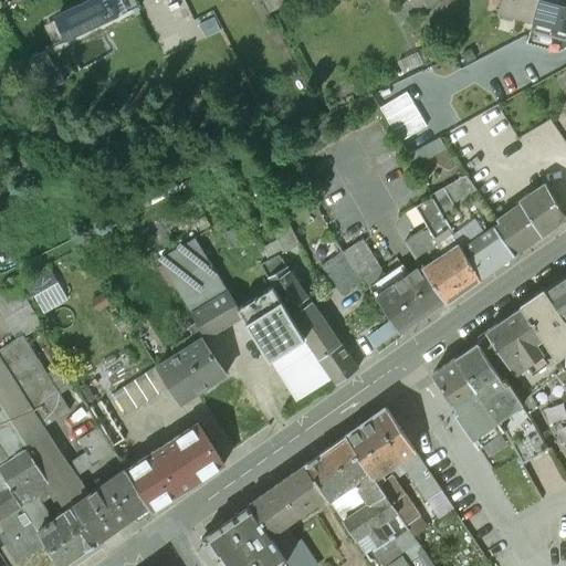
[(109,0),(90,0),(54,17),(65,40),(117,16),(109,0)]
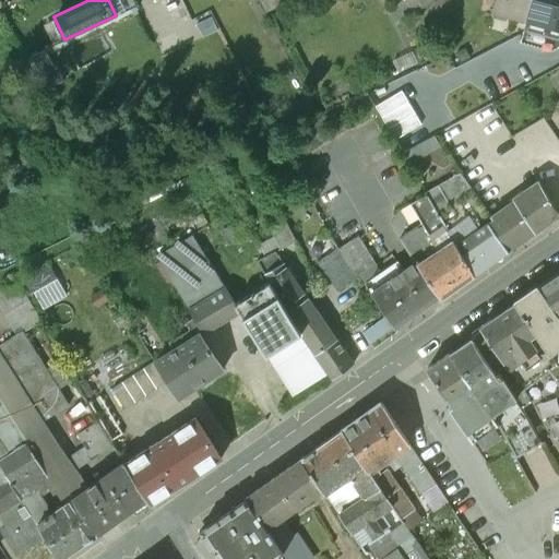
[(135,0),(108,0),(116,15),(138,4),(135,0)]
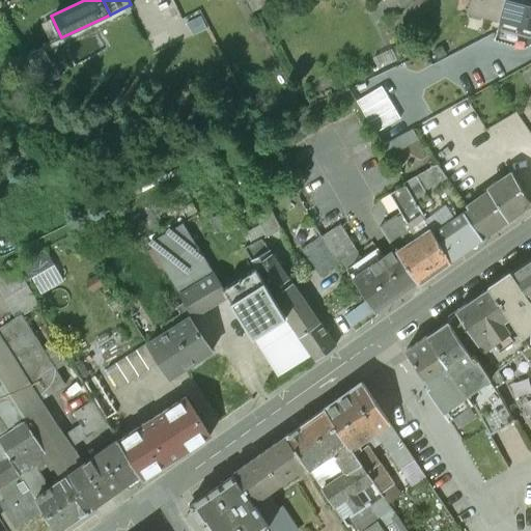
[(504,0),(470,0),(468,9),(500,18),(504,0)]
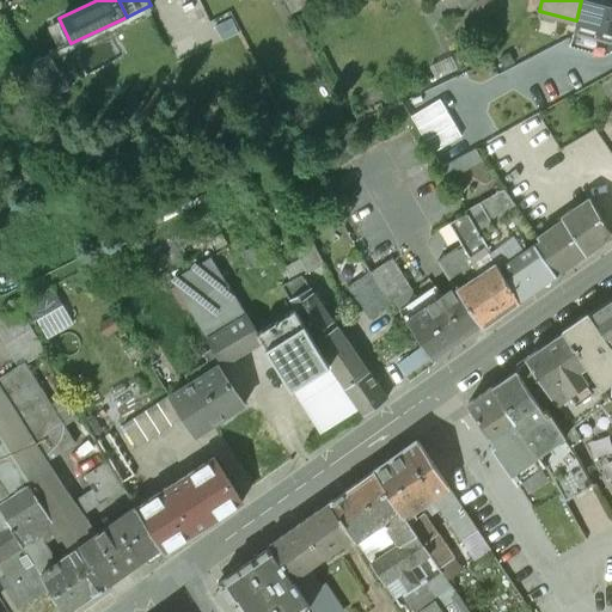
[(611,0),(581,0),(576,20),(573,32),(611,43),(611,42),(611,0)]
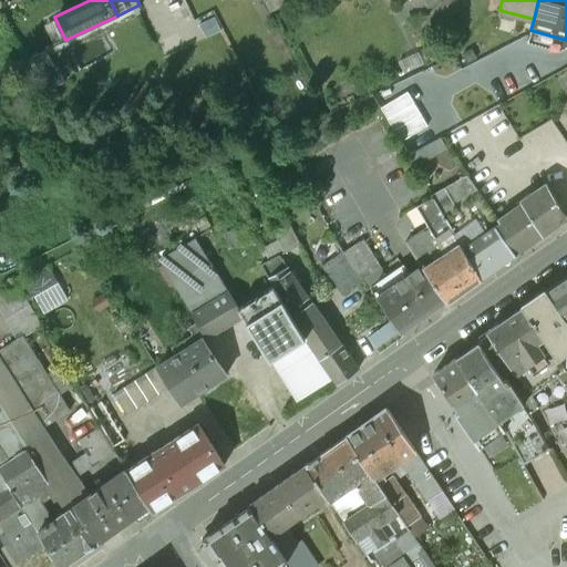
[(412,152),(420,163),(443,146),(436,135),(412,152)]
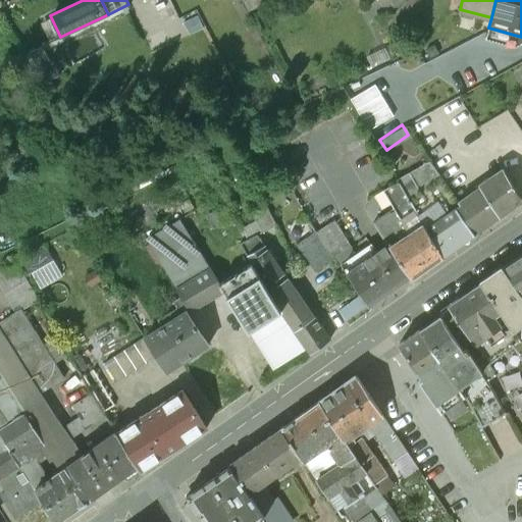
[(487,172),(475,180),(478,185),(500,217),(511,209),(521,200),(500,165),(487,172)]
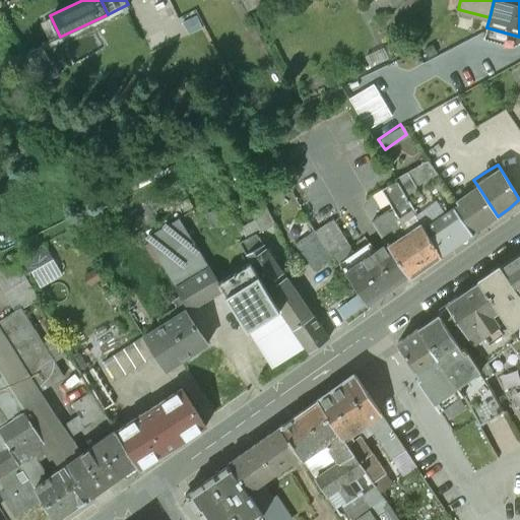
[(408,199),(397,179),(381,188),(391,206),(372,221),(385,242),(386,241),(408,274),(408,275),(409,277),(427,265),(442,255),(424,224),(408,199)]
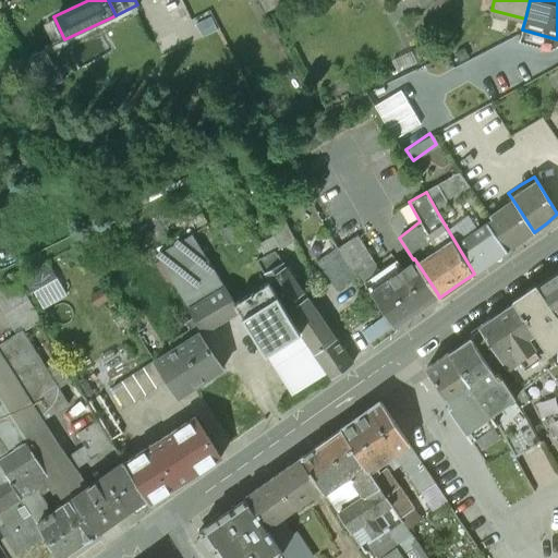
[(474,193),(438,214),(455,241),(484,220),(489,217),(487,214),(488,214),(474,193)]
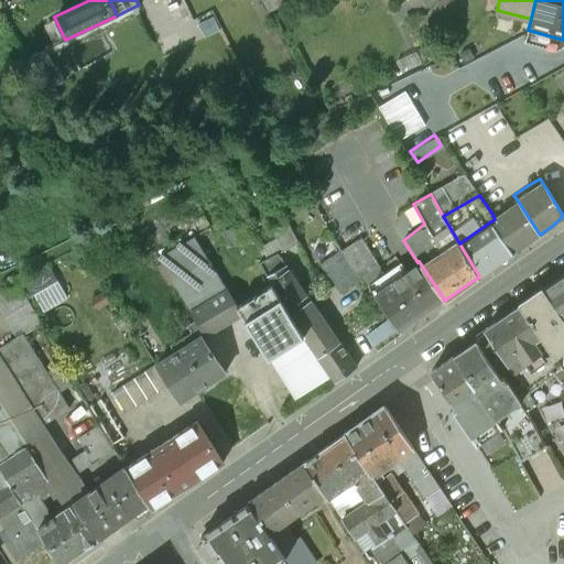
[(494,216),(492,216),(495,219),(489,223),(512,253),(525,243),(540,235),(517,199),(509,205),(494,216)]
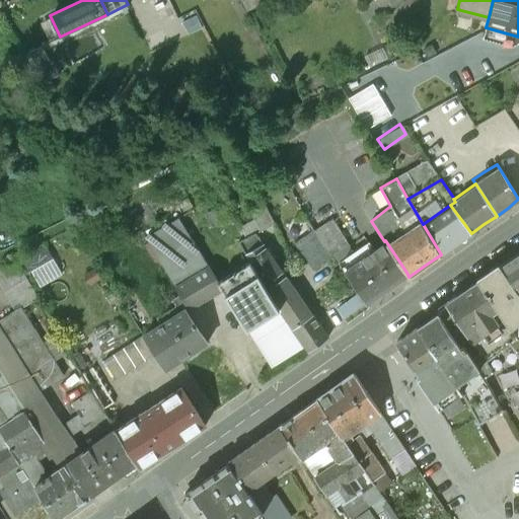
[(261,197),(246,204),(258,228),(273,221),(261,197)]
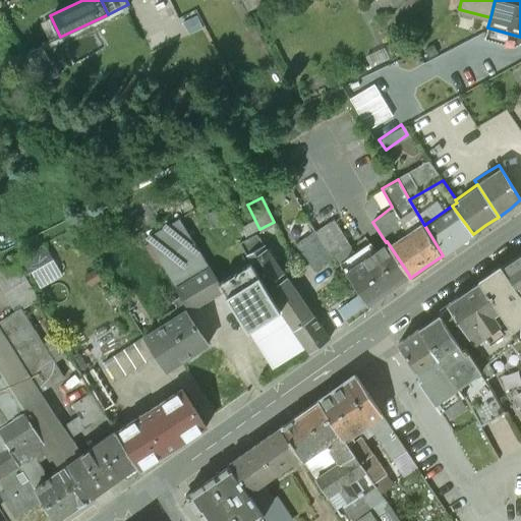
[(452,206),(424,225),(443,255),(458,244),(473,234),(452,206)]
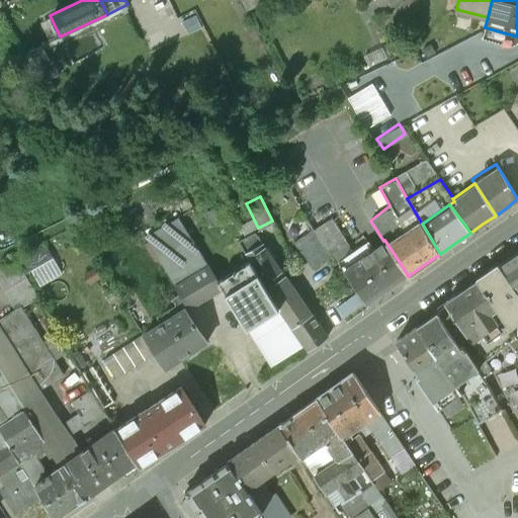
[(313,230),(304,209),(284,220),(293,241),(311,267),(329,256),(313,230)]
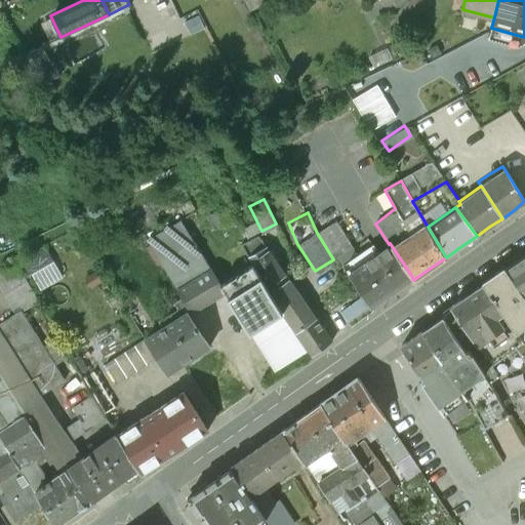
[(195,242),(178,251),(166,229),(148,239),(192,312),(225,292),(220,285),(195,242)]
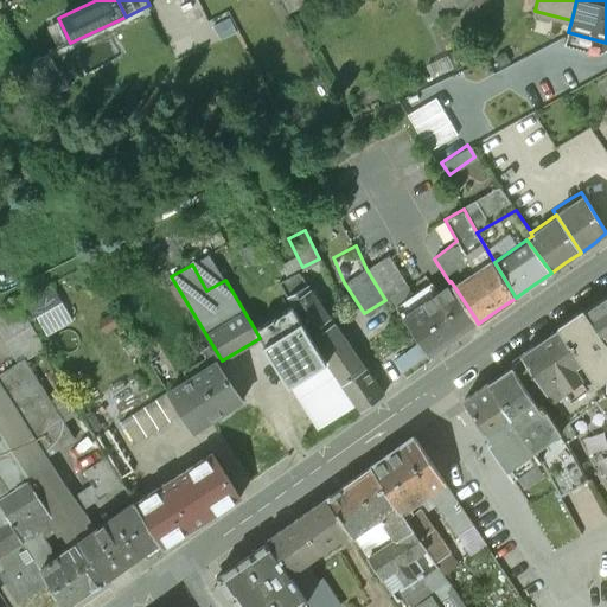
[(336,323),(301,270),(280,283),(293,306),(312,339),(336,323)]
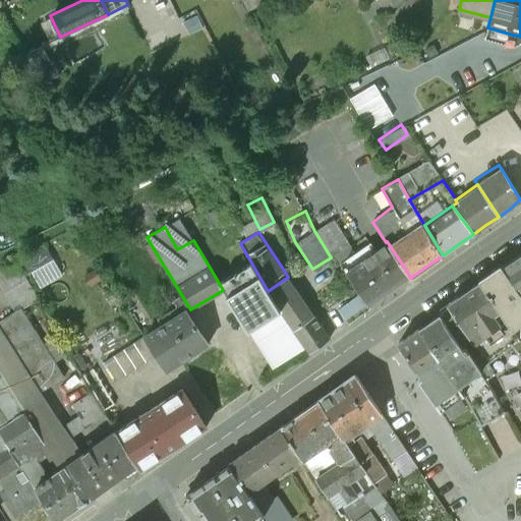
[(45,241),(16,256),(22,269),(52,253),(45,241)]
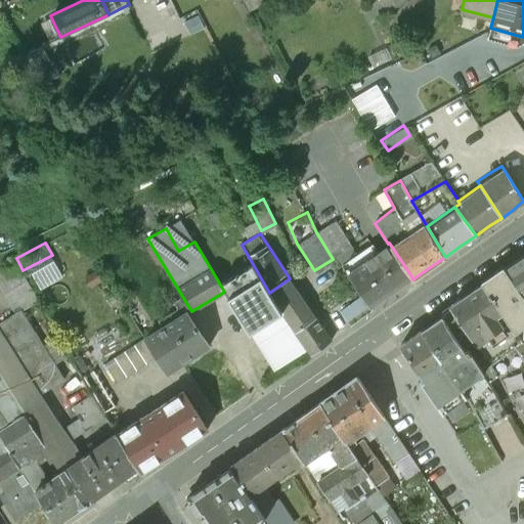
[(388,244),(347,272),(370,305),(390,292),(411,277),(411,276),(389,243),(388,244)]
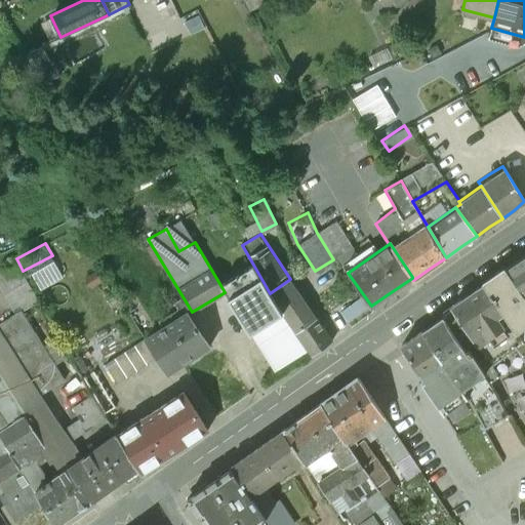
[(524,256),(515,264),(506,270),(524,297),(524,256)]
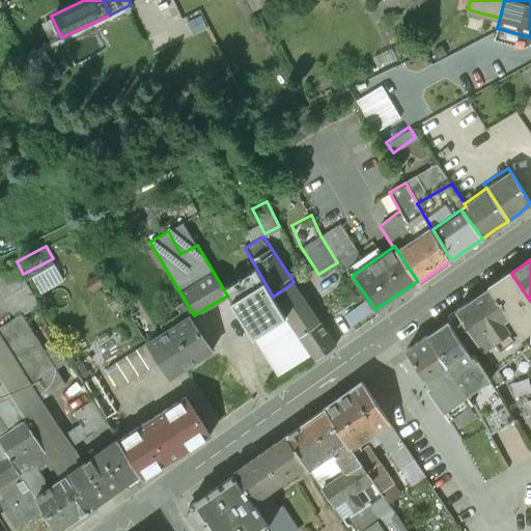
[(51,340),(40,346),(21,313),(36,304),(15,262),(0,270),(0,288),(16,313),(0,322),(0,337),(36,398),(62,382),(53,366),(62,360),(51,340)]
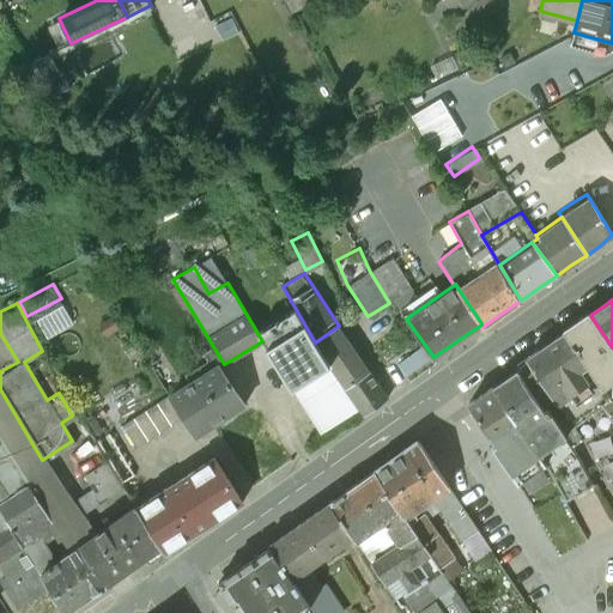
[(315,343),(296,309),(258,333),(262,341),(292,389),(293,388),(331,365),(315,343)]
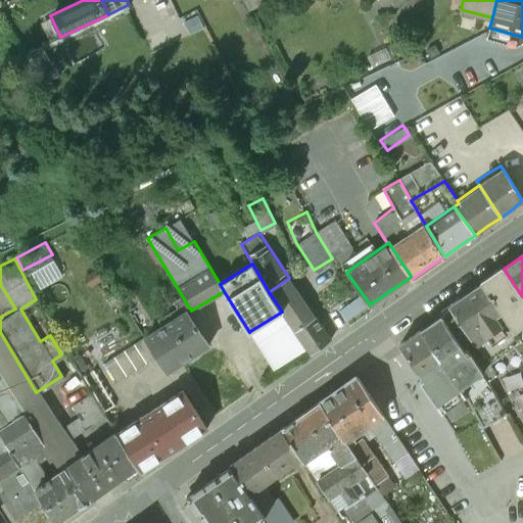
[(522,296),(504,269),(493,276),(482,283),(482,284),(512,327),(522,320),(522,340),(522,342),(522,343),(522,296)]
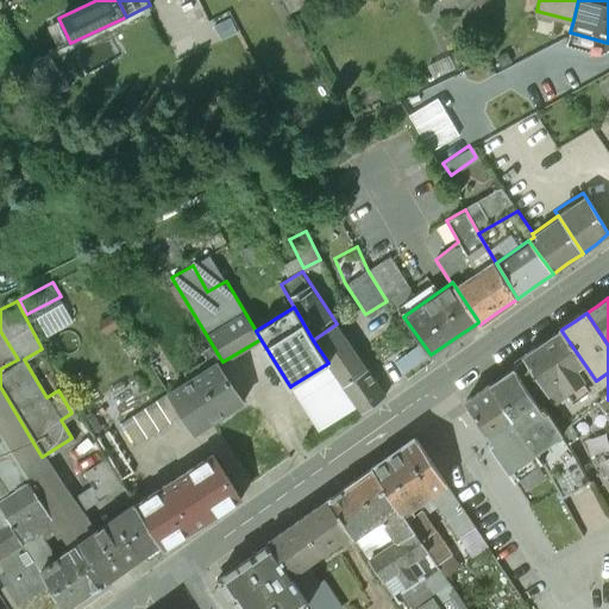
[(337,324),(313,340),(328,363),(330,365),(355,349),(337,324)]
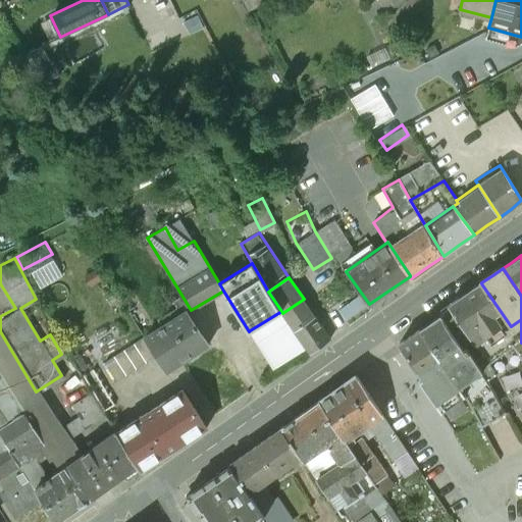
[(511,326),(481,283),(481,282),(473,290),(472,290),(458,299),(458,300),(449,306),(450,307),(441,312),(441,313),(440,314),(440,315),(439,316),(462,350),(466,347),(473,343),(485,362),(487,361),(510,347),(521,364),(521,363),(521,343),(521,342),(511,326)]
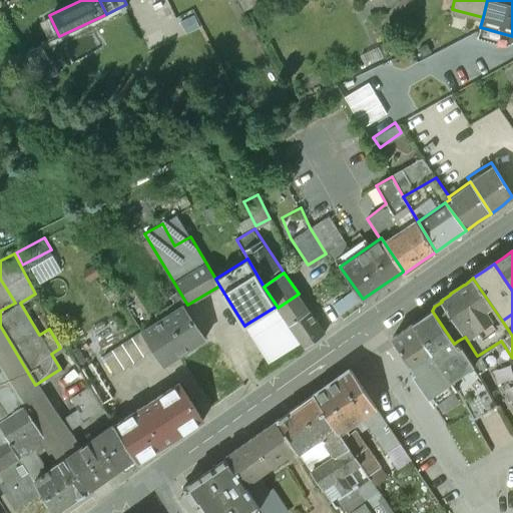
[(322,281),(309,289),(315,299),(328,291),(322,281)]
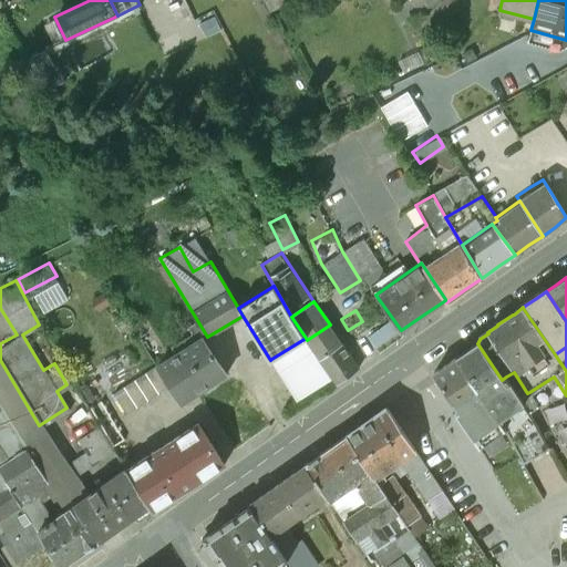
[(390,321),(369,334),(377,346),(397,331),(390,321)]
